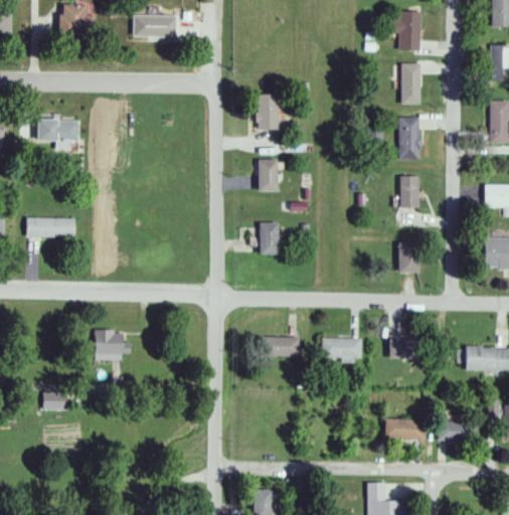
[(508,0),(492,0),(492,26),(508,26),(508,0)]
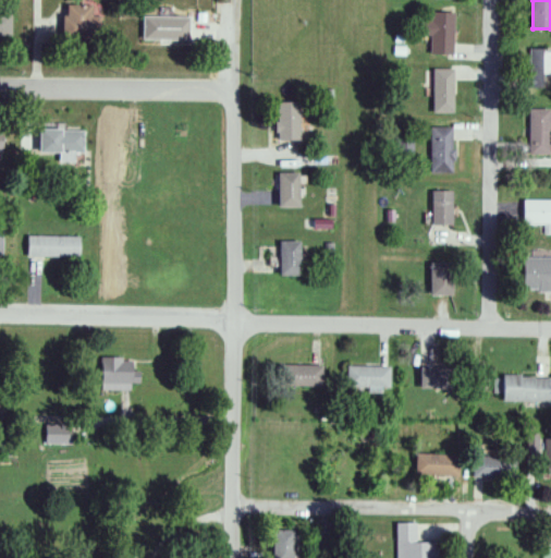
[(105,14),(95,14),(95,4),(64,3),(63,34),(105,35),(105,14)]
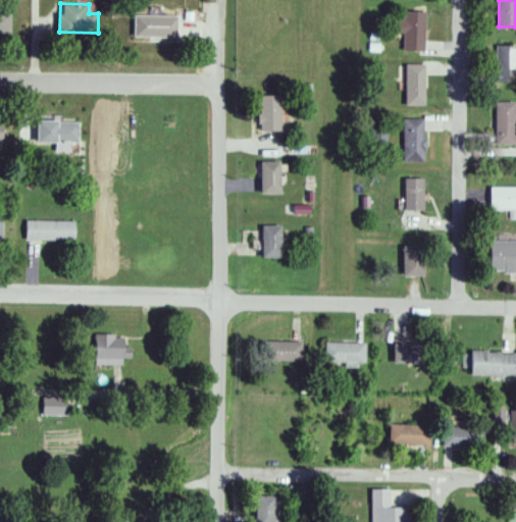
[(427,51),(428,11),(404,11),(403,51),(427,51)]
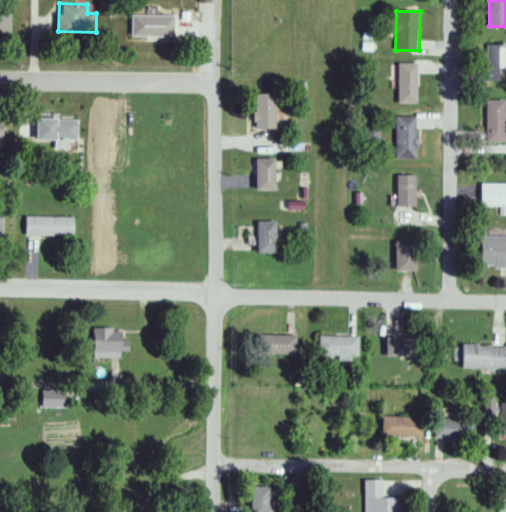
[(176,14),(132,14),(132,37),(176,37),(176,14)]
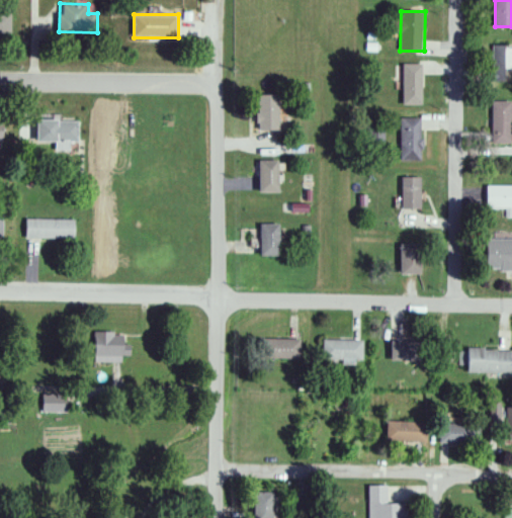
[(493,82),(511,82),(511,46),(493,46),(493,82)]
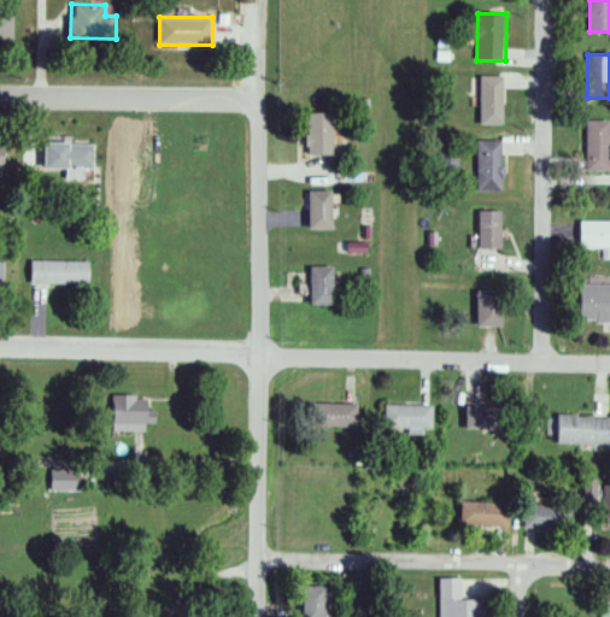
[(504,124),(504,76),(481,76),(481,124),(504,124)]
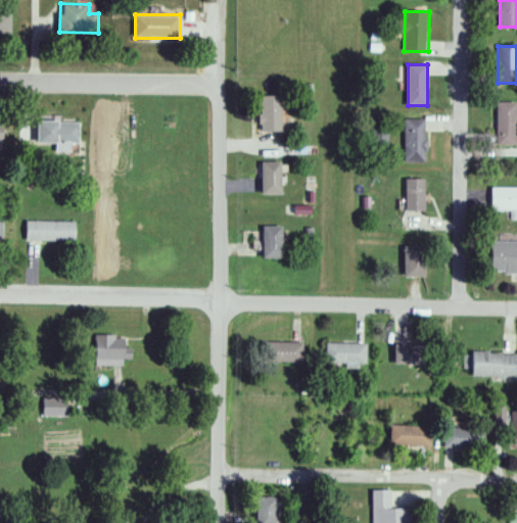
[(283,131),(283,96),(261,96),(261,131),(283,131)]
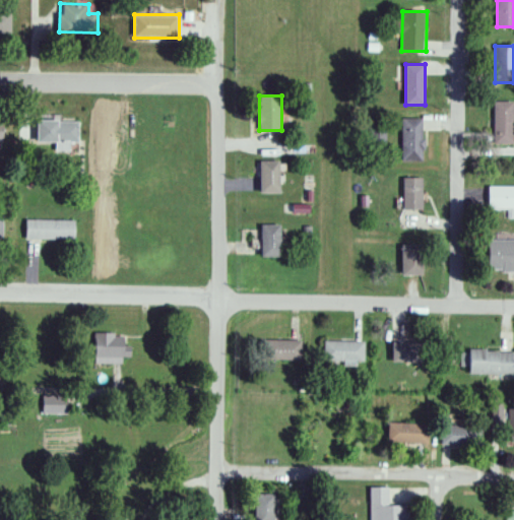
[(513,102),(495,102),(495,144),(513,144),(513,102)]
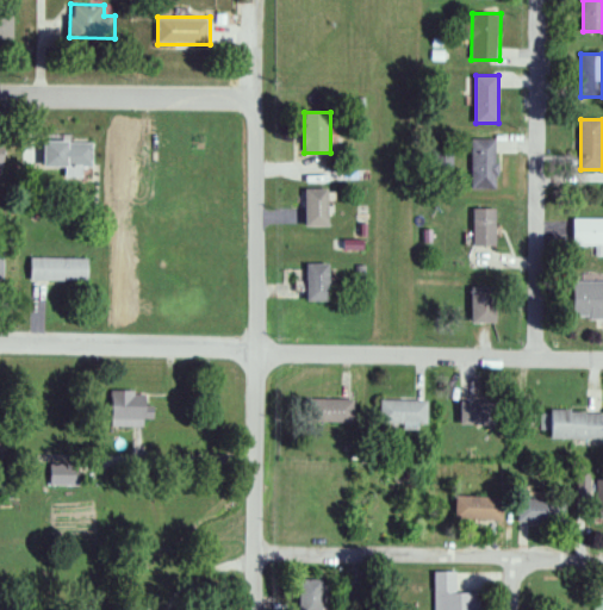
[(501,190),(501,139),(474,139),(474,190),(501,190)]
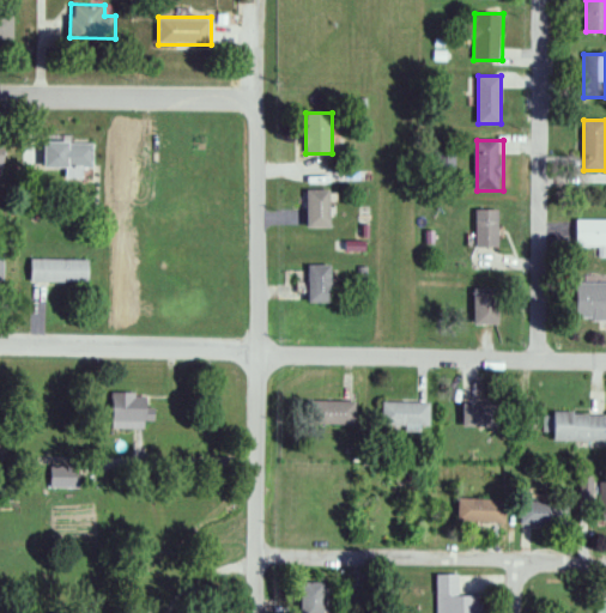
[(84,178),(84,169),(95,169),(94,141),(41,143),(42,168),(66,168),(66,180),(84,178)]
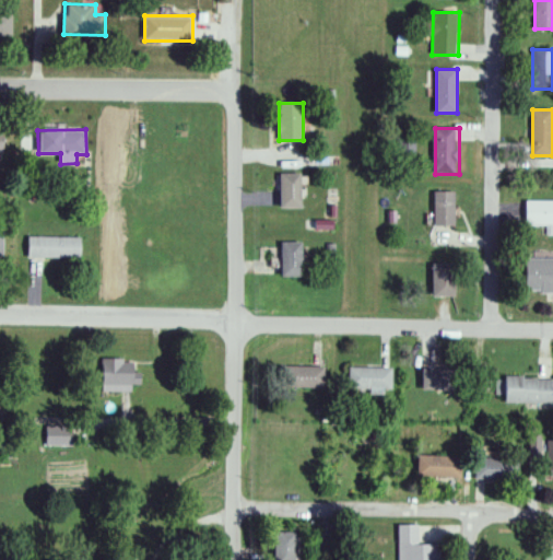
[(299,208),(299,173),(278,173),(278,208),(299,208)]
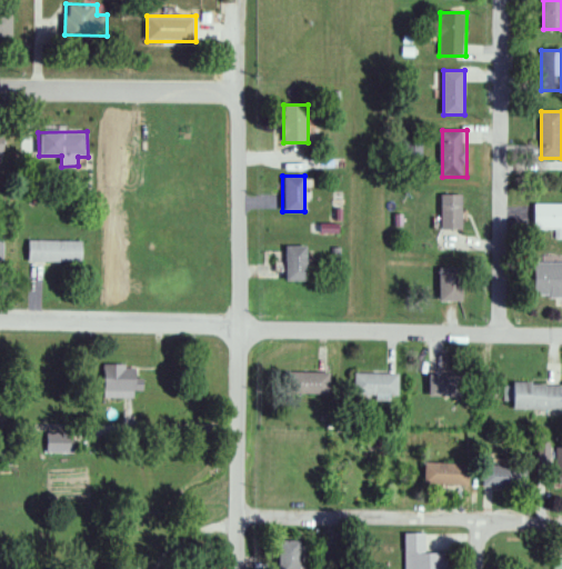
[(440,229),(462,229),(462,195),(440,195),(440,229)]
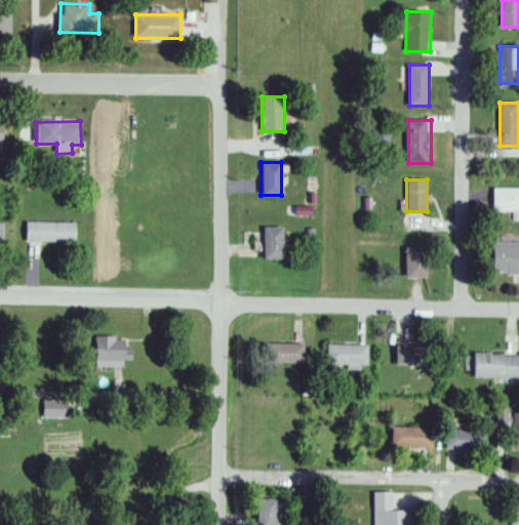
[(493,211),(518,211),(518,188),(493,188),(493,211)]
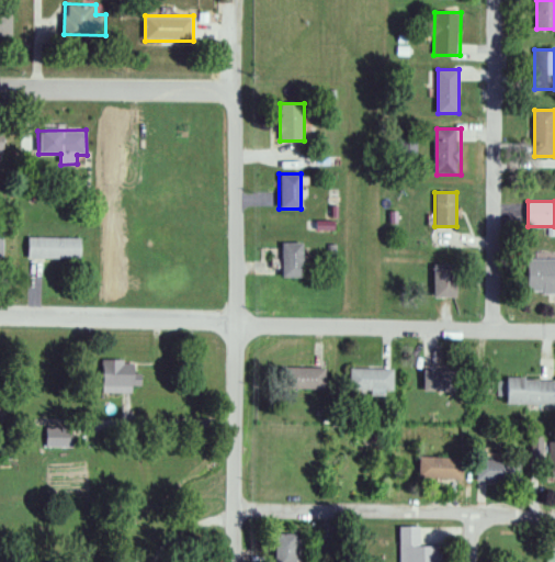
[(85,238),(27,238),(27,259),(85,259),(85,238)]
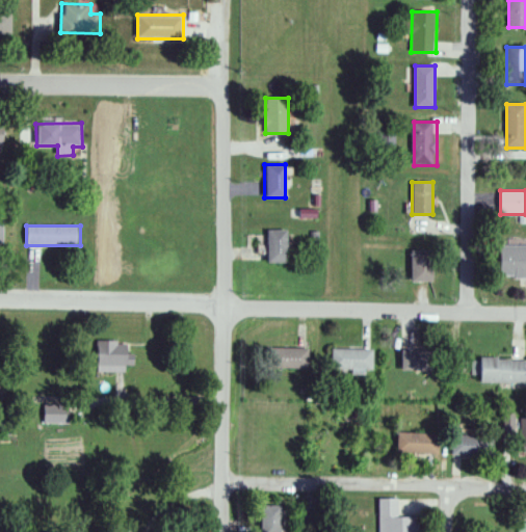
[(286,263),(286,229),(265,229),(265,263),(286,263)]
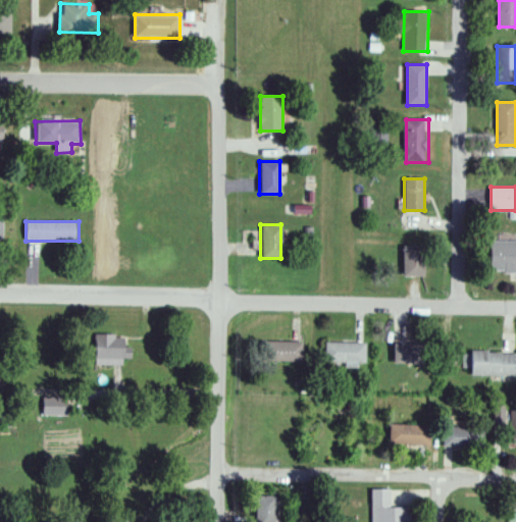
[(488,271),(515,271),(515,241),(488,242),(488,271)]
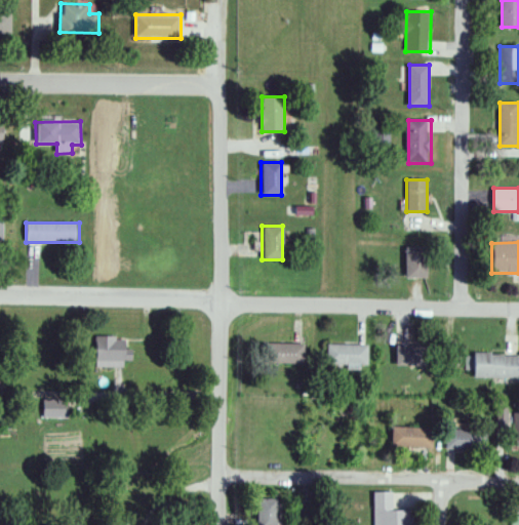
[(427,247),(404,247),(404,278),(427,278),(427,247)]
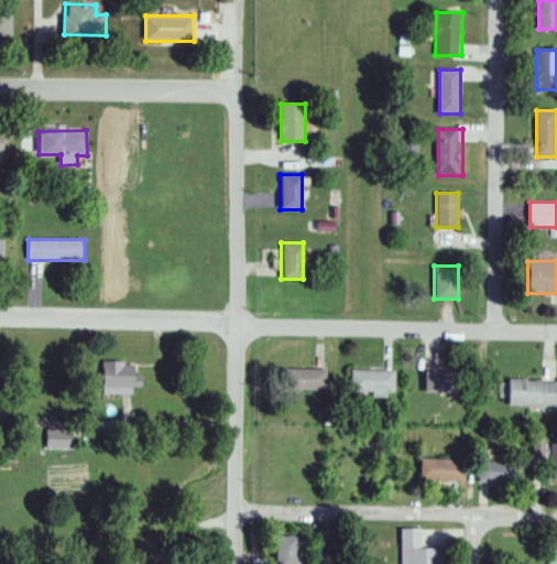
[(104,396),(140,396),(140,361),(104,361),(104,396)]
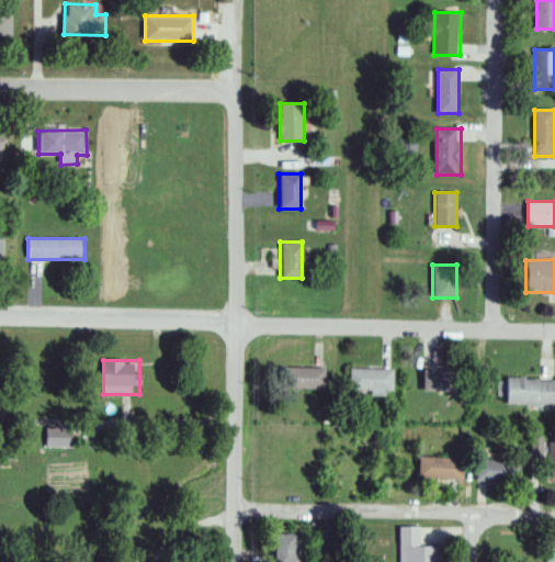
[(327,368),(284,368),(284,390),(327,390),(327,368)]
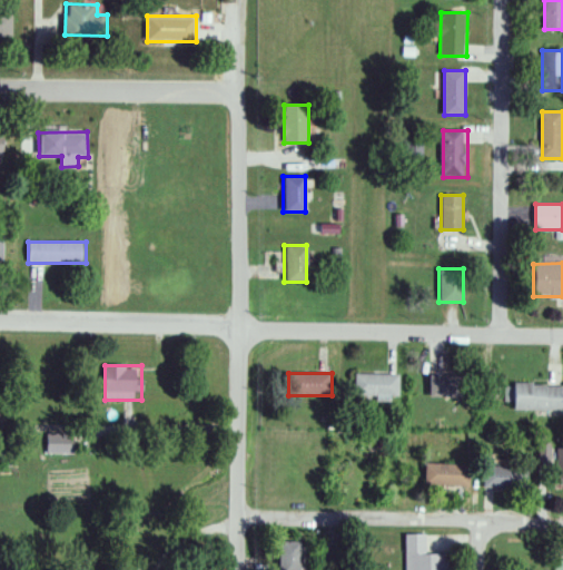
[(402,375),(355,375),(355,400),(402,400),(402,375)]
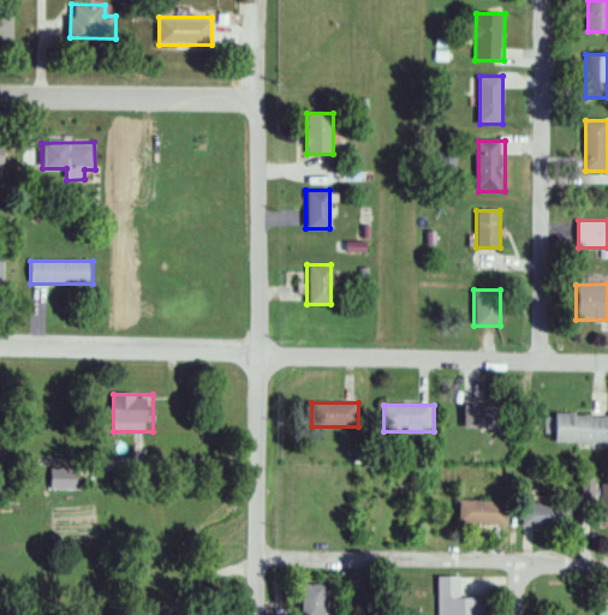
[(464,406),(464,431),(493,431),(493,406),(464,406)]
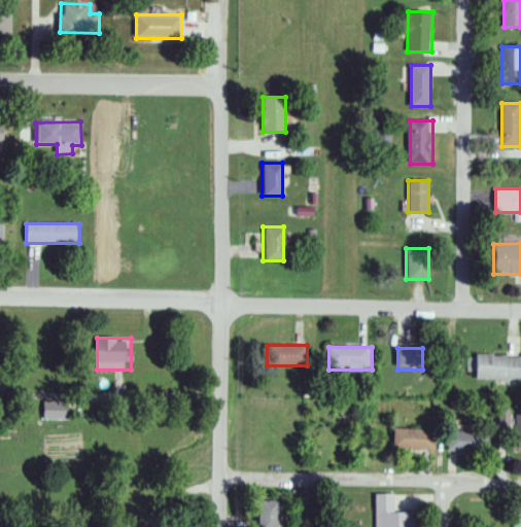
[(520,355),(473,355),(473,379),(520,380),(520,355)]
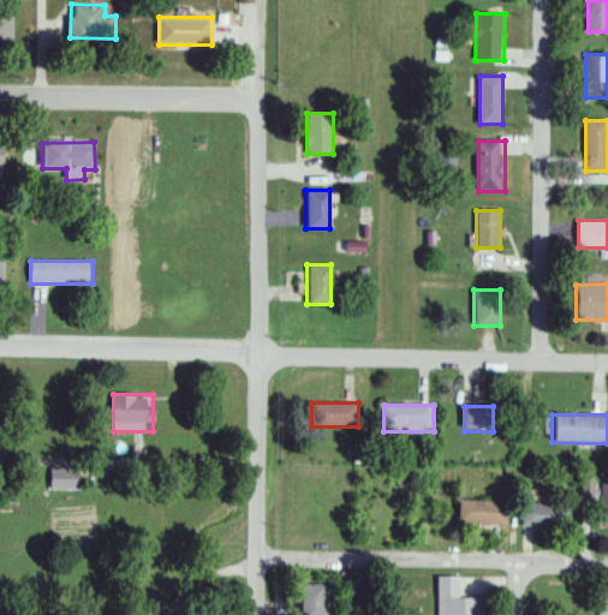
[(507,501),(458,501),(458,524),(507,524),(507,501)]
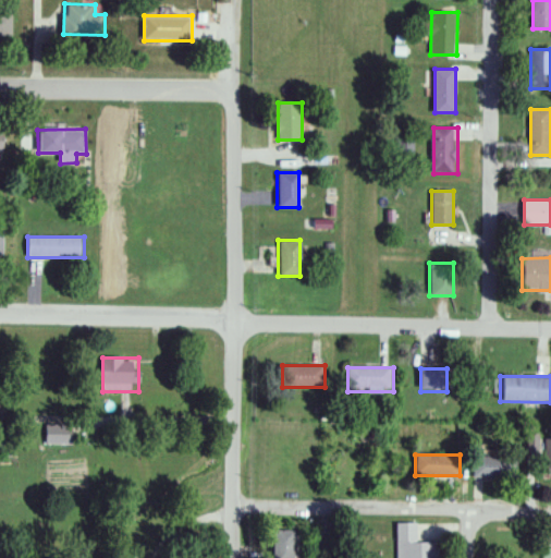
[(521,458),(475,458),(475,480),(521,480),(521,458)]
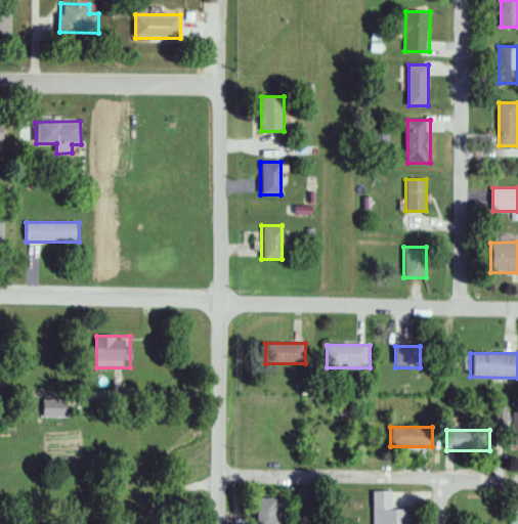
[(392,491),(373,491),(373,523),(400,523),(400,510),(392,510),(392,491)]
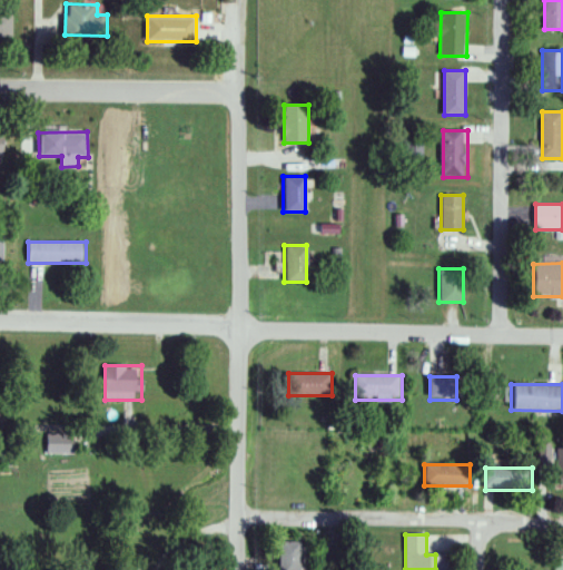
[(303,569),(303,541),(279,541),(279,569),(303,569)]
